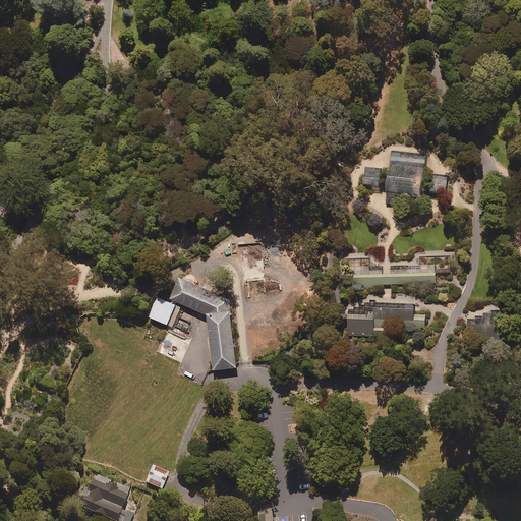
[(372,190),(372,187),(388,188),(386,204),(405,206),(406,198),(421,199),(422,192),(446,195),(448,176),(424,174),(426,156),(392,152),(390,170),(365,167),(363,189),(372,190)]
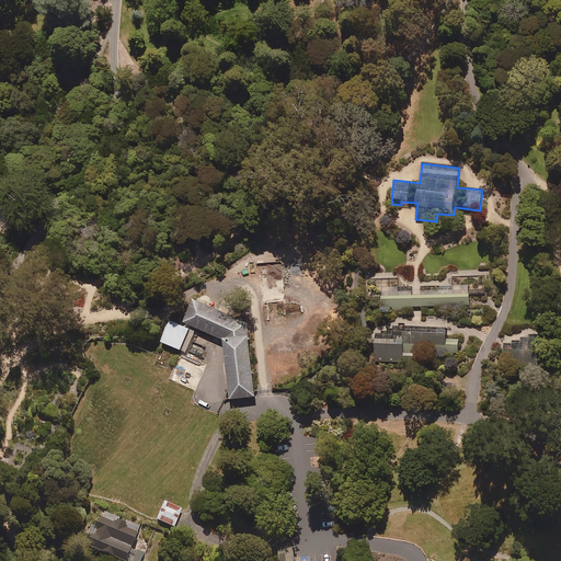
[(409,310),(409,306),(418,306),(445,306),(445,308),(461,308),(460,304),(470,304),(470,294),(487,294),(487,275),(453,275),(453,286),(422,286),(422,294),(416,294),(412,295),(412,286),(399,286),(399,277),(365,278),(366,307),(392,306),(392,310),(409,310)]
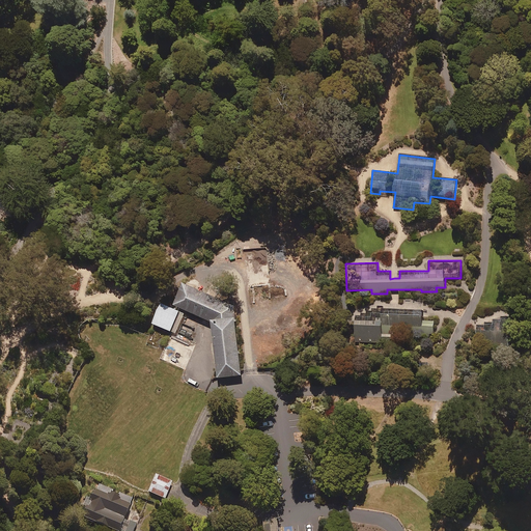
[(239,309),(188,286),(178,307),(216,327),(221,380),(245,378),(239,309)]
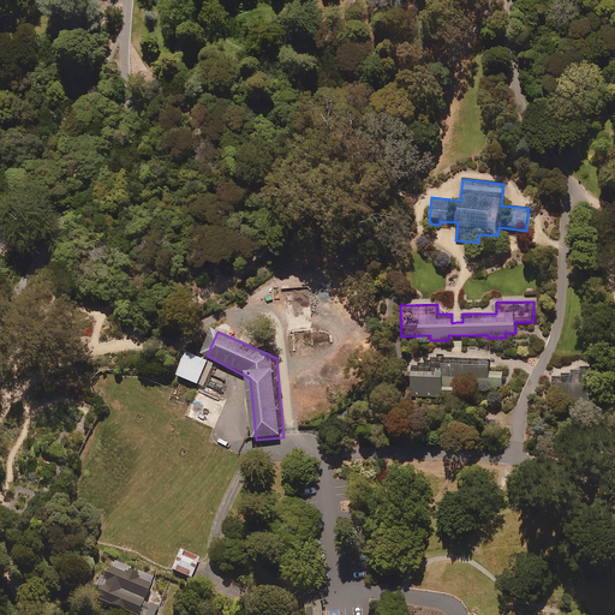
[(216,365),(190,353),(180,376),(207,388),(216,365)]
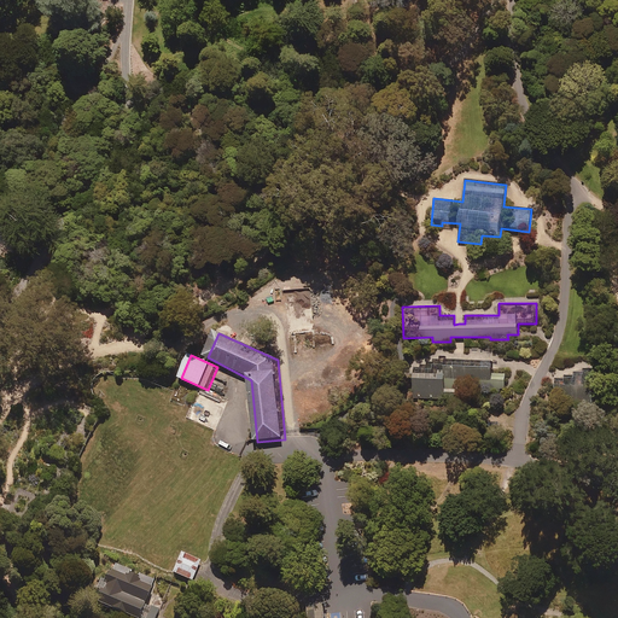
[(438,359),(432,359),(432,361),(426,361),(426,363),(421,363),(420,367),(415,366),(413,396),(461,400),(461,386),(482,386),(482,390),(499,391),(500,386),(505,388),(506,373),(493,372),(494,360),(439,357),(438,359)]
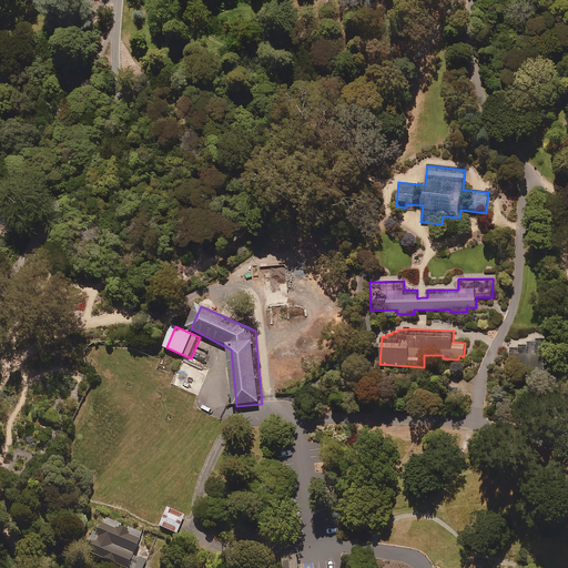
[(529,343),(529,346),(520,345),(520,348),(511,348),(510,371),(544,372),(546,340),(537,340),(537,343),(529,343)]
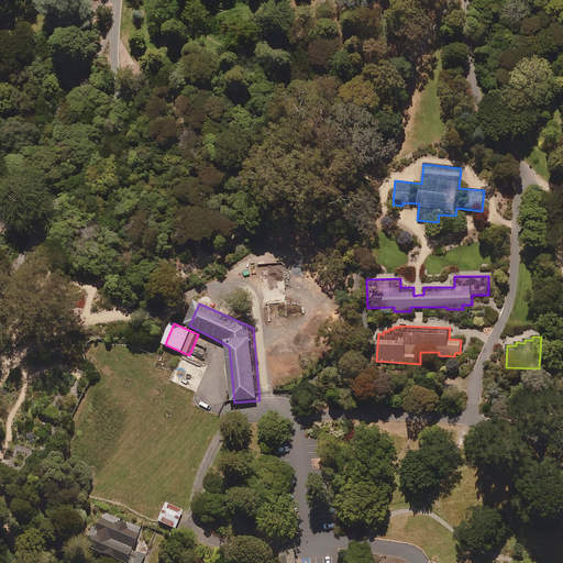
[(184,512),(166,505),(158,523),(177,530),(184,512)]
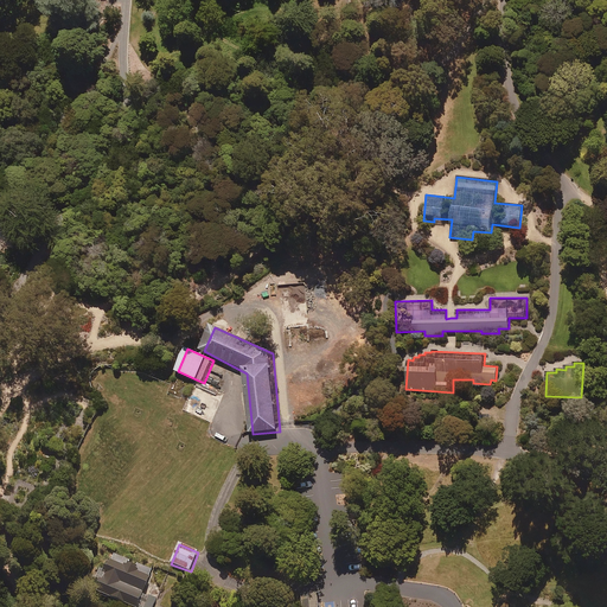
[(153,572),(112,556),(104,574),(101,572),(97,580),(102,582),(97,594),(129,606),(154,606),(157,600),(144,595),(153,572)]
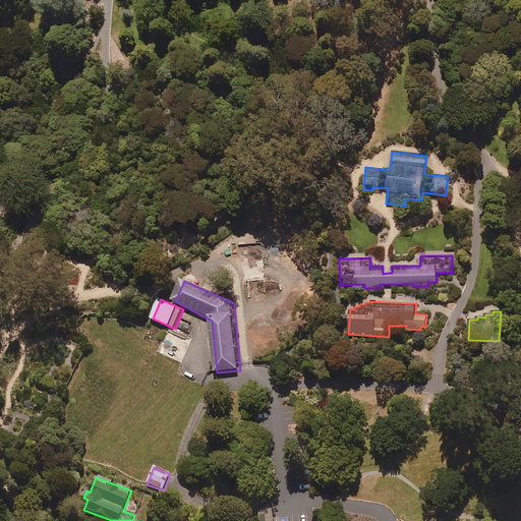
[(272,520),(271,508),(257,510),(258,520),(272,520)]
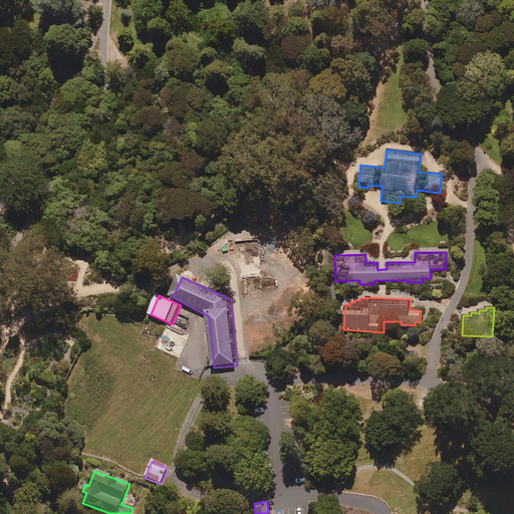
All buildings are outlined.
